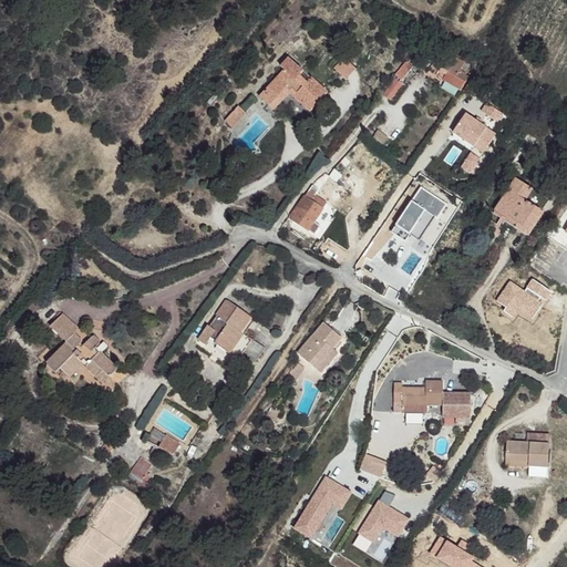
[(452,62),(437,52),(432,59),(435,62),(429,75),(456,96),(464,85),(462,81),(456,75),(459,69),(452,62)]
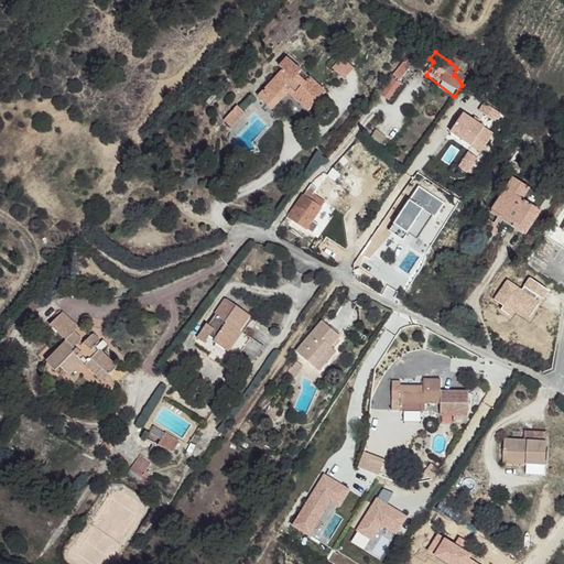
[(323,90),(284,56),(277,65),(278,67),(255,95),(264,105),(270,97),(275,100),(284,90),(306,110),(323,90)]
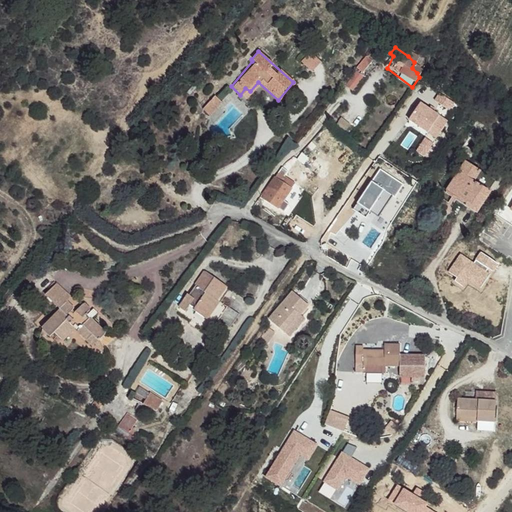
[(300,63),(312,72),(320,61),(309,52),(300,63)]
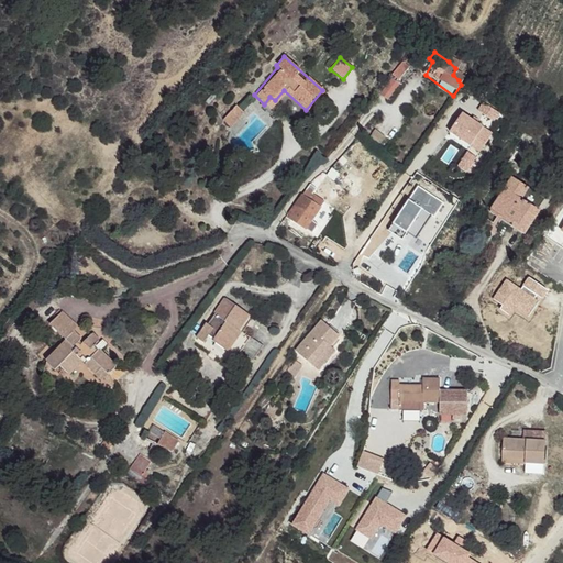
[(410,67),(403,62),(395,73),(403,79),(410,67)]
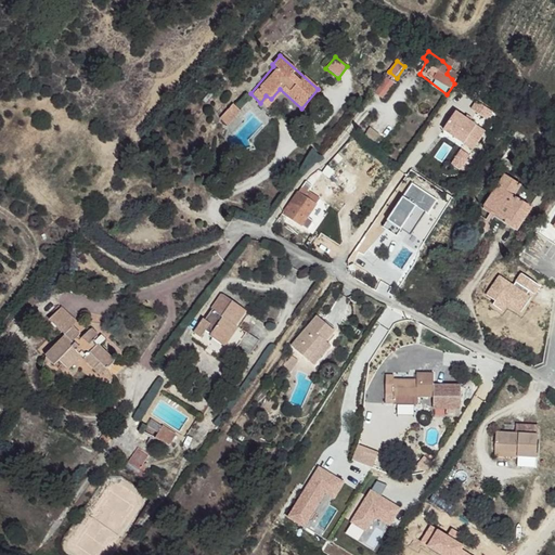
[(385,97),(394,81),(384,76),(374,90),(385,97)]
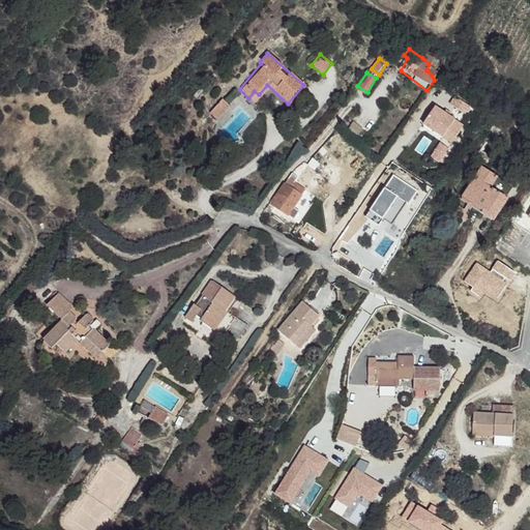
[(267,85),(259,94),(282,112),(288,104),(267,85)]
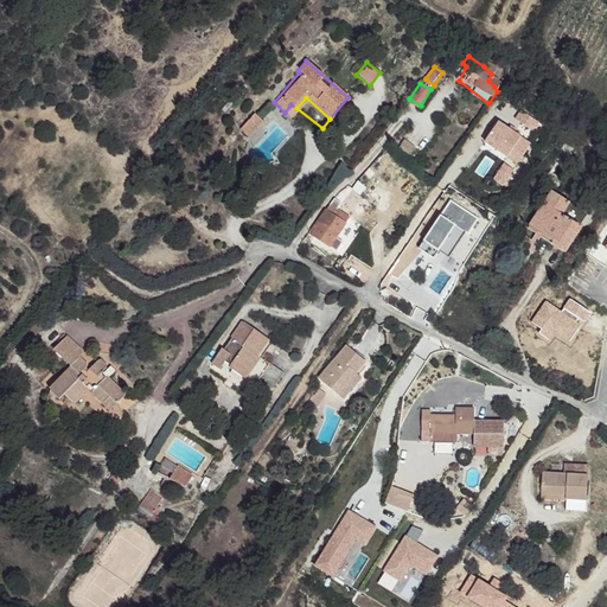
[(371,202),(377,192),(358,179),(352,190),(371,202)]
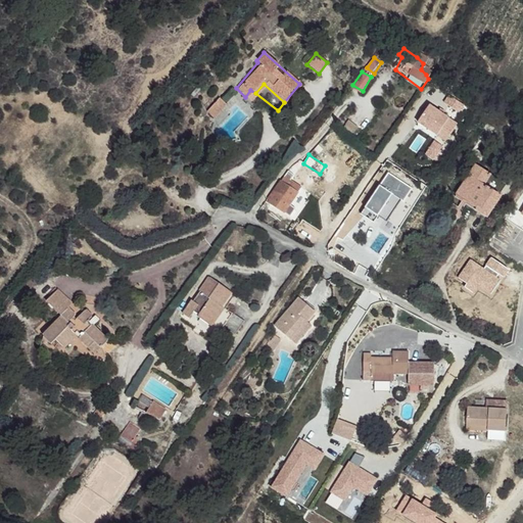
[(485,177),(476,170),(456,200),(465,206),(485,177)]
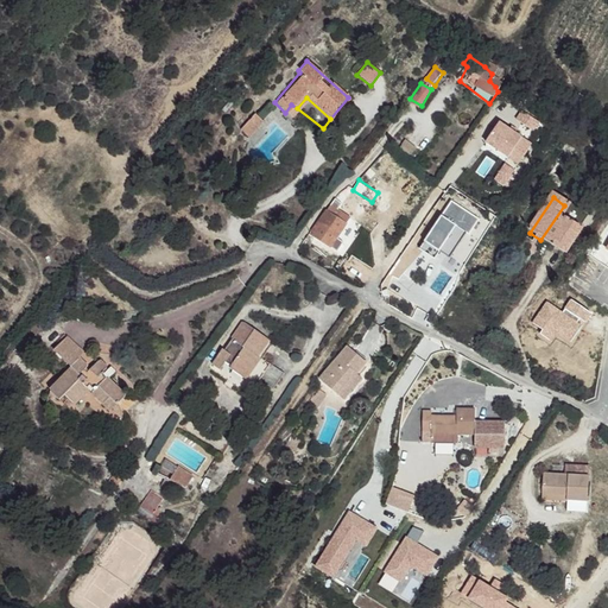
[(586,220),(564,206),(540,240),(555,248),(557,245),(567,251),(586,220)]
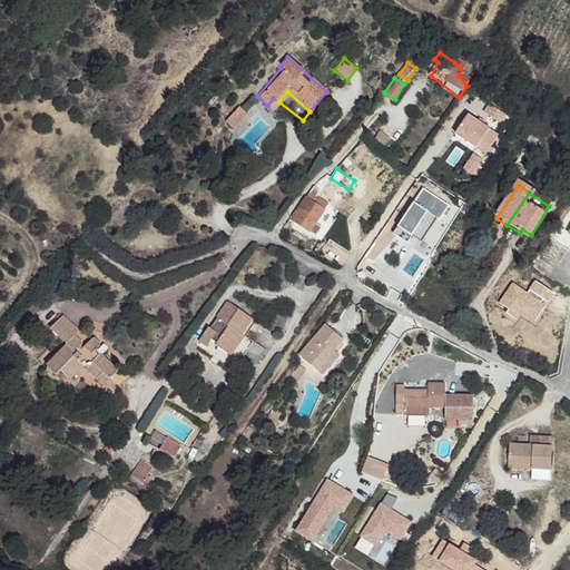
[(324,212),(311,200),(295,223),(308,233),(324,212)]
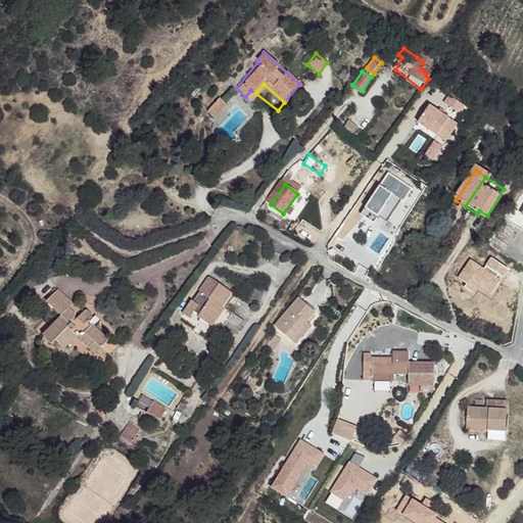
[(238,288),(217,274),(205,289),(207,291),(200,298),(196,296),(188,307),(194,314),(198,307),(218,321),(229,306),(227,303),(238,288)]
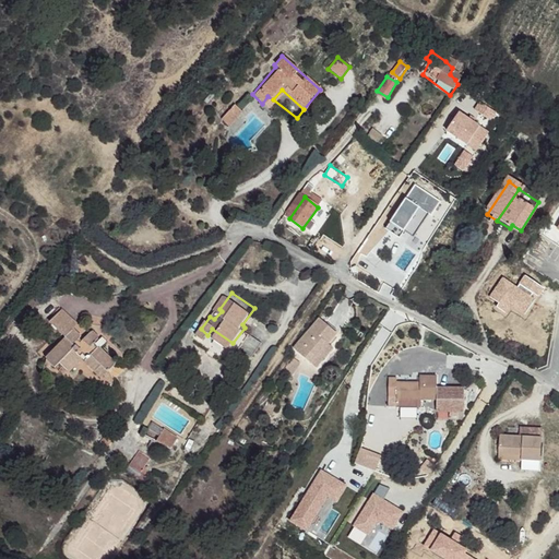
[(84,330),(68,316),(57,329),(70,343),(51,364),(61,373),(66,370),(74,378),(88,360),(95,365),(91,368),(107,385),(119,371),(103,352),(107,345),(98,337),(93,342),(81,333),(84,330)]
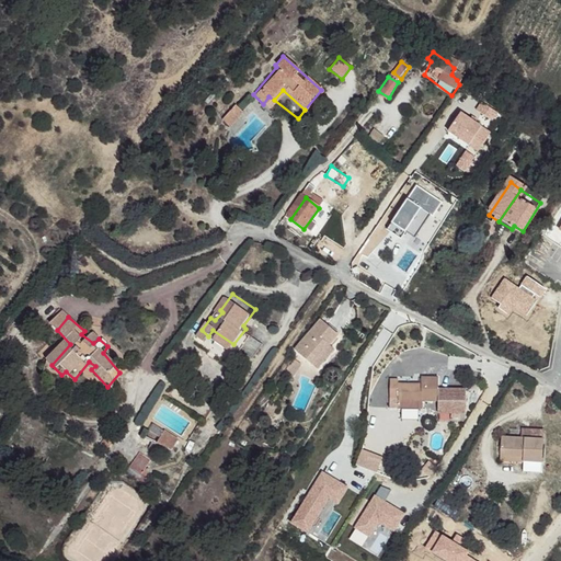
[(348,341),(324,320),(297,350),(319,371),(348,341)]
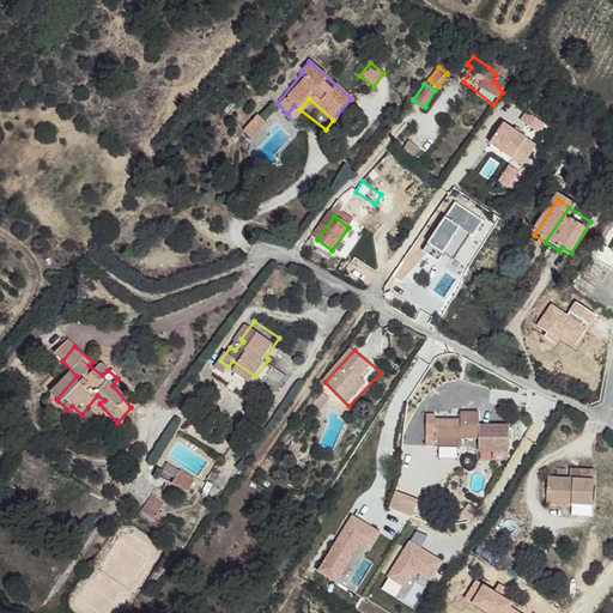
[(280,388),(285,374),(267,369),(263,383),(280,388)]
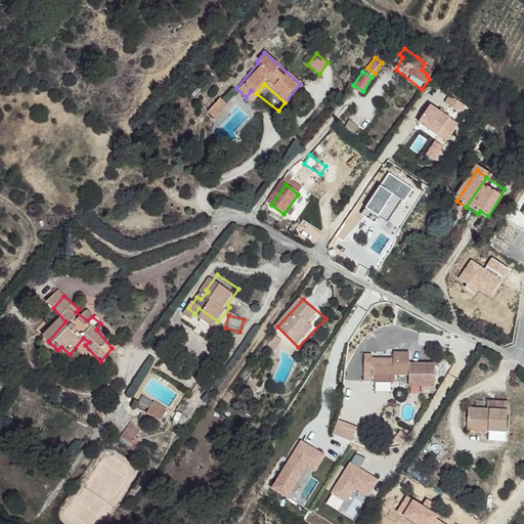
[(370,353),(364,352),(363,368),(370,368),(372,372),(407,374),(408,362),(409,352),(393,350),(393,356),(373,355),(370,353)]
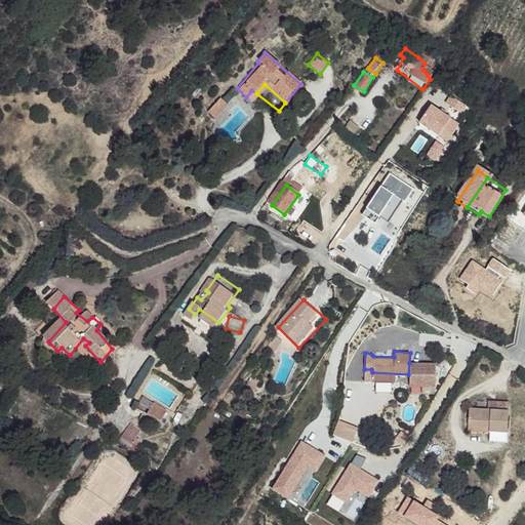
[(435,365),(409,363),(408,374),(407,385),(433,387),(435,365)]
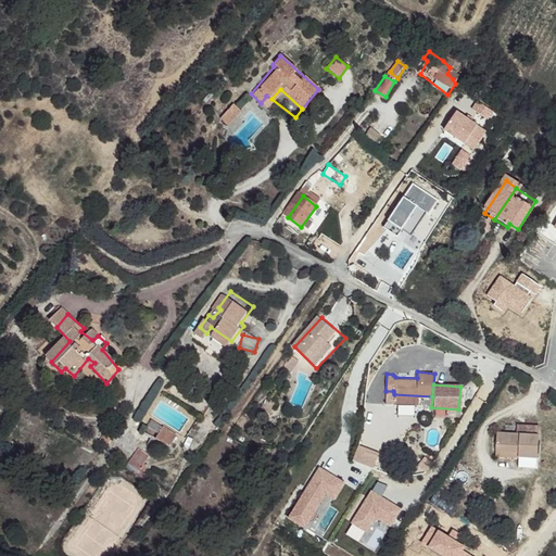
[(154,440),(169,447),(176,434),(161,427),(154,440)]
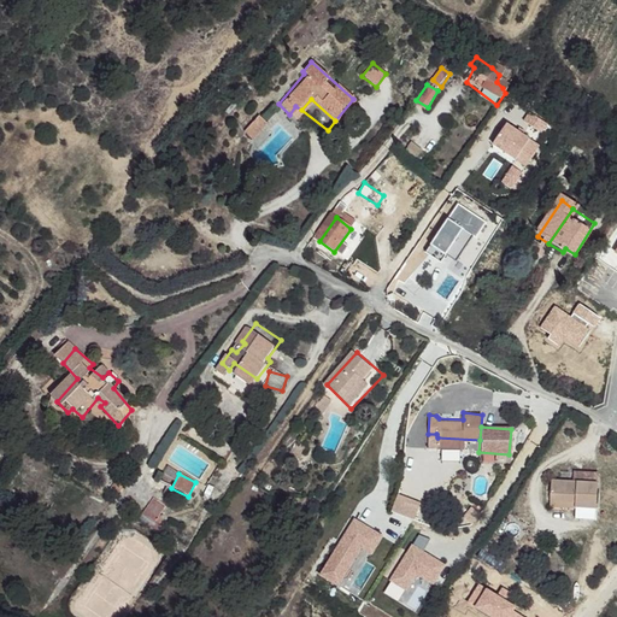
[(603,487),(557,481),(553,501),(579,505),(577,510),(599,512),(603,487)]
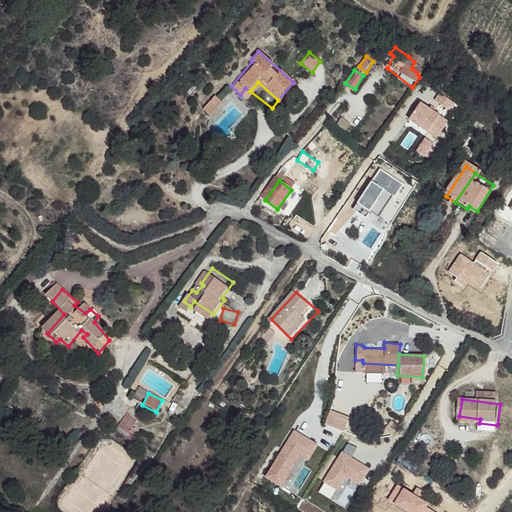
[(163,418),(144,406),(141,415),(152,422),(153,420),(162,423),(163,418)]
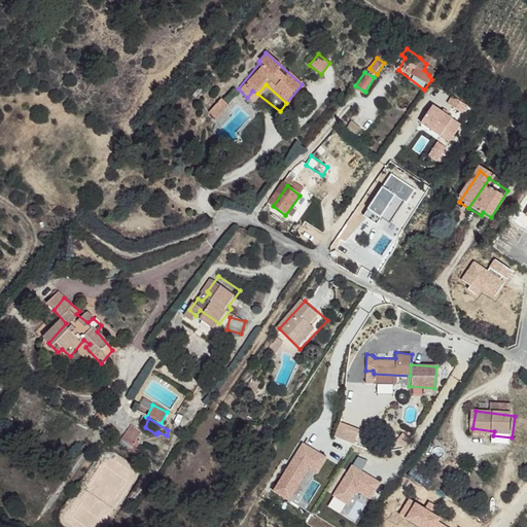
[(146,437),(136,430),(128,442),(138,449),(146,437)]
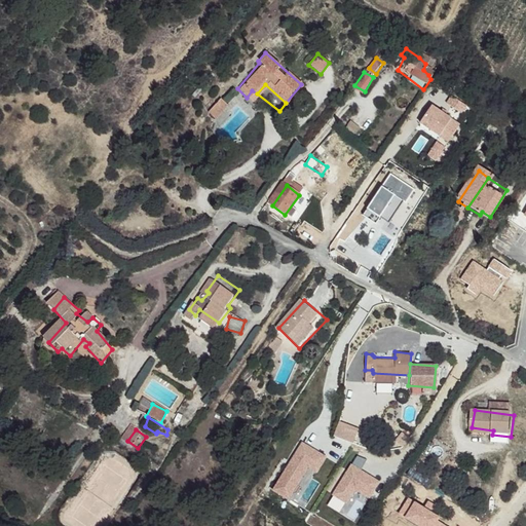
[(273,489),(288,498),(308,465),(316,471),(326,456),(302,442),(273,489)]
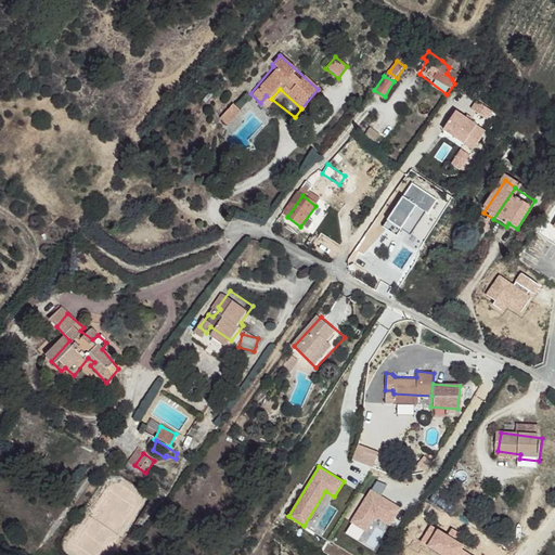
[(377,481),(351,523),(365,530),(375,516),(389,525),(399,508),(383,498),(390,486),(377,481)]
